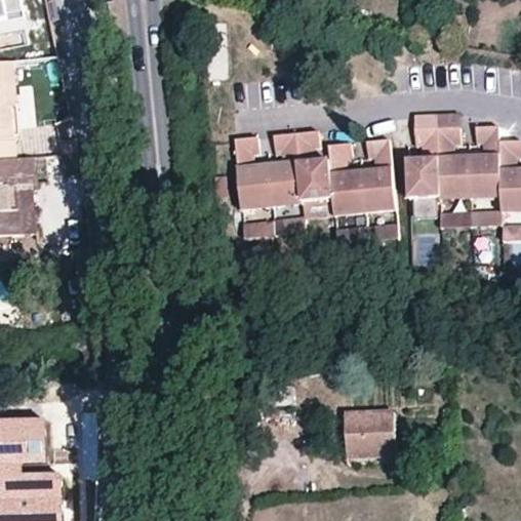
[(0,15),(25,12),(21,0),(0,0),(0,15)]
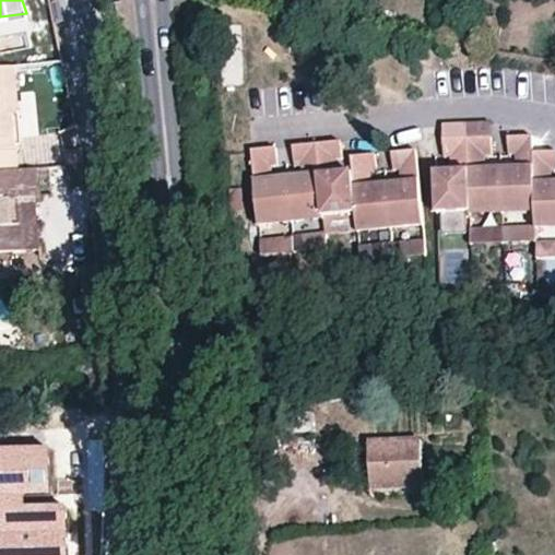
[(220,81),(237,81),(238,22),(220,22),(220,81)]
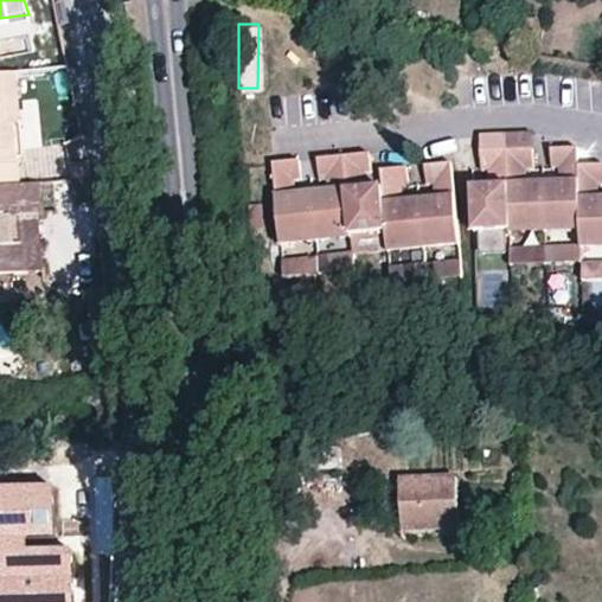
[(5,120),(17,117),(12,69),(0,70),(5,120)]
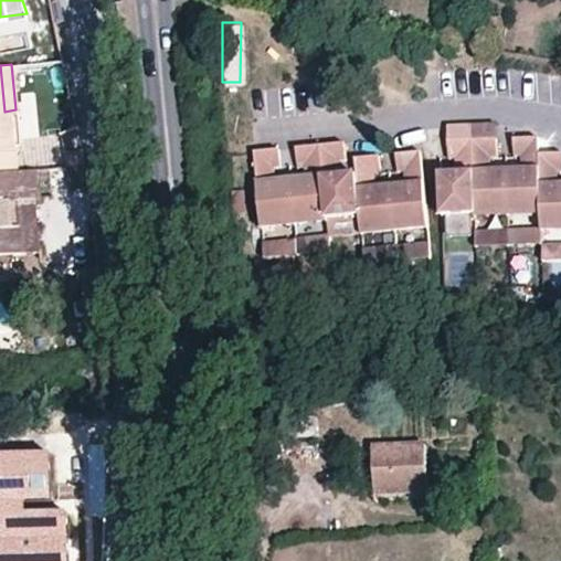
[(16,109),(4,112),(0,65),(0,170),(25,168),(24,160),(14,160),(13,146),(19,146),(16,109)]
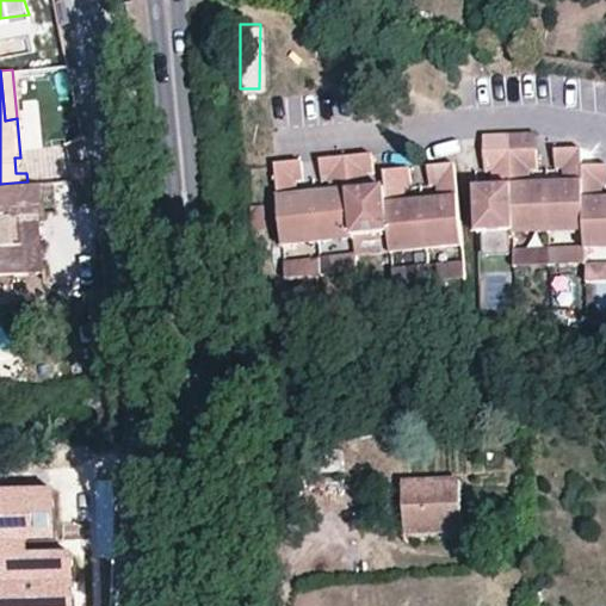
[(506,130),(507,147),(532,147),(532,129),(506,130)]
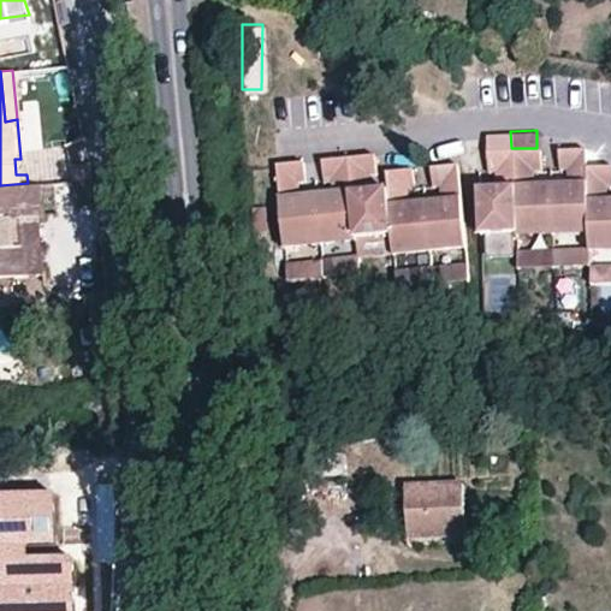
[(511,148),(510,131),(484,134),(482,150),(511,148)]
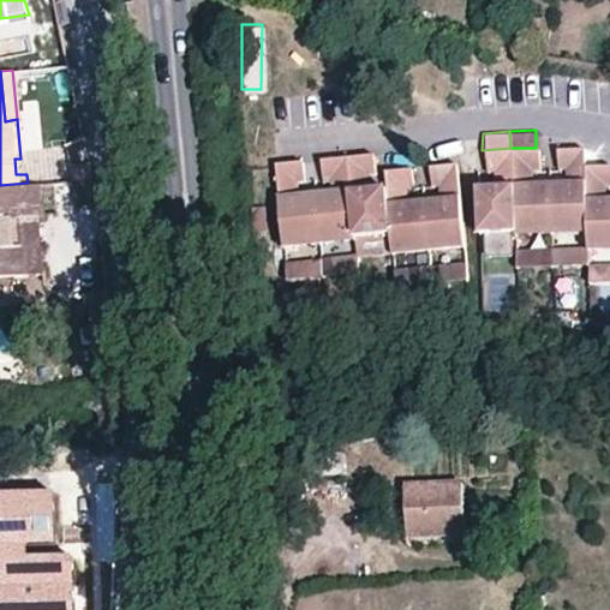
[(512,181),(510,148),(482,150),(484,168),(491,167),(491,186),(512,184),(512,181)]
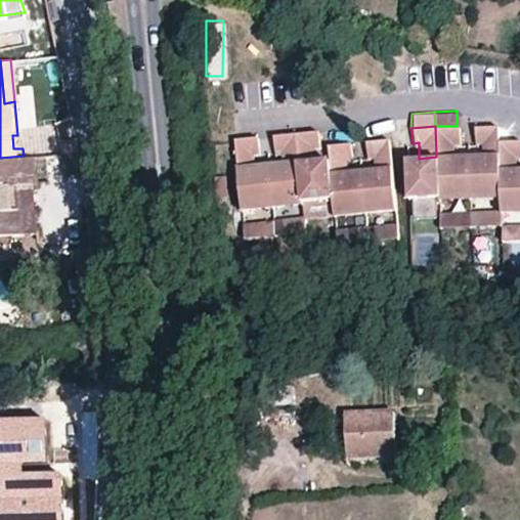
[(452,154),(452,143),(458,143),(458,141),(457,126),(435,126),(436,155),(452,154)]
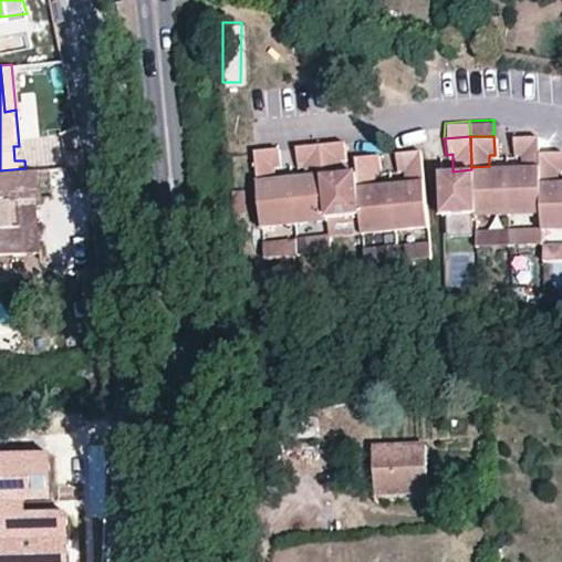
[(512,153),(513,155),(519,154),(520,165),(538,165),(538,152),(536,136),(511,136),(512,153)]
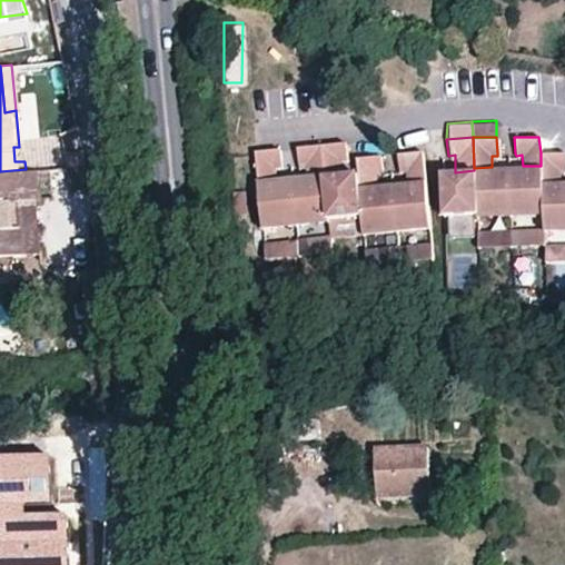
[(344,139),(319,142),(323,174),(323,175),(340,172),(340,159),(346,158),(344,139)]
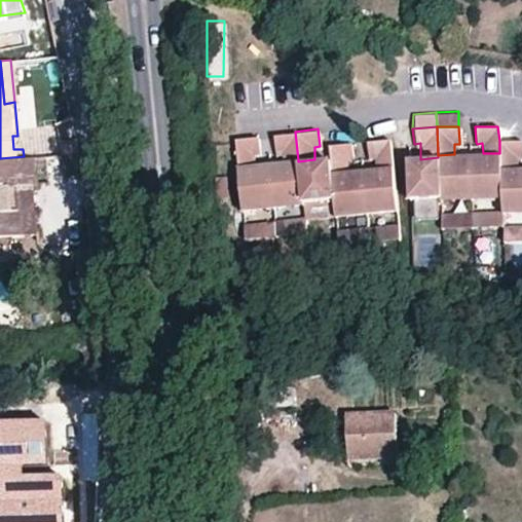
[(295,132),(273,134),(274,149),(275,150),(280,150),(281,161),(298,160),(295,132)]
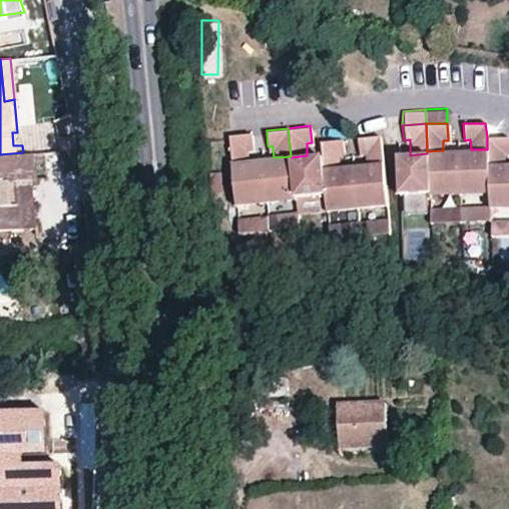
[(253,146),(251,132),(228,134),(230,159),(247,159),(246,149),(253,148),(253,146)]
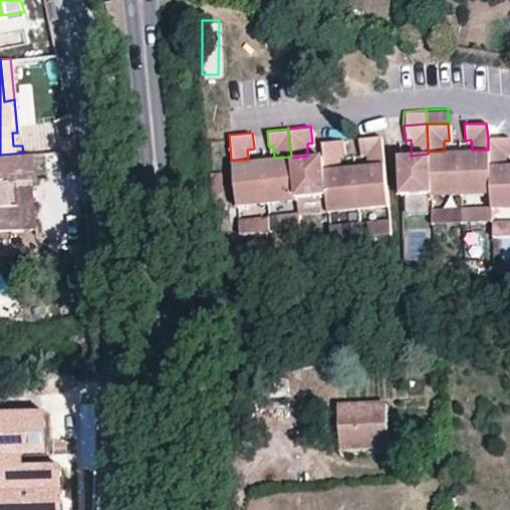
[(64,149),(73,148),(72,135),(63,137),(64,149)]
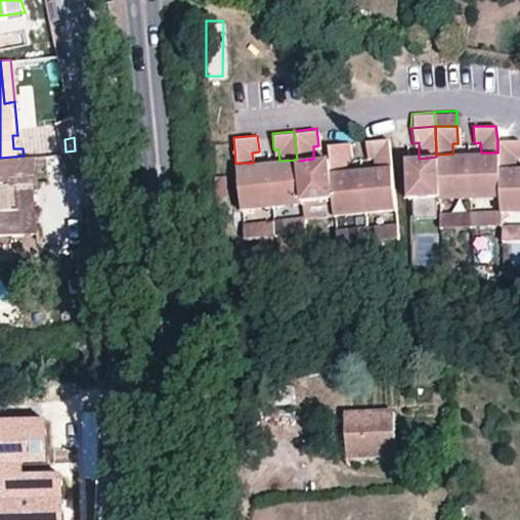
[(365,140),(365,156),(372,156),(373,167),(390,165),(387,138),(365,140)]
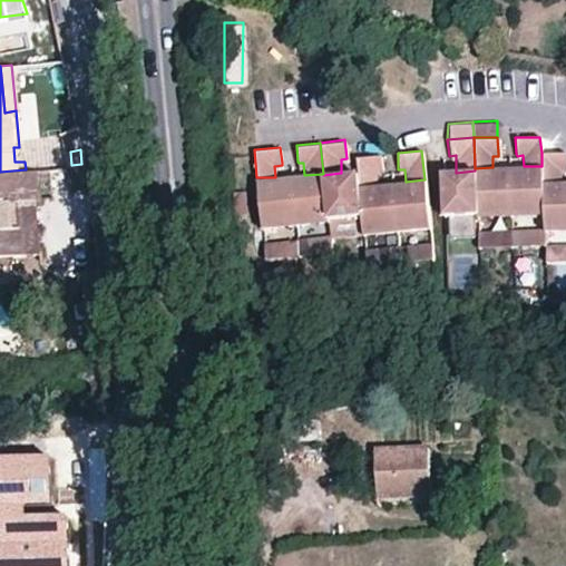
[(562,182),(560,169),(565,169),(565,166),(565,152),(542,153),(542,166),(543,183),(562,182)]
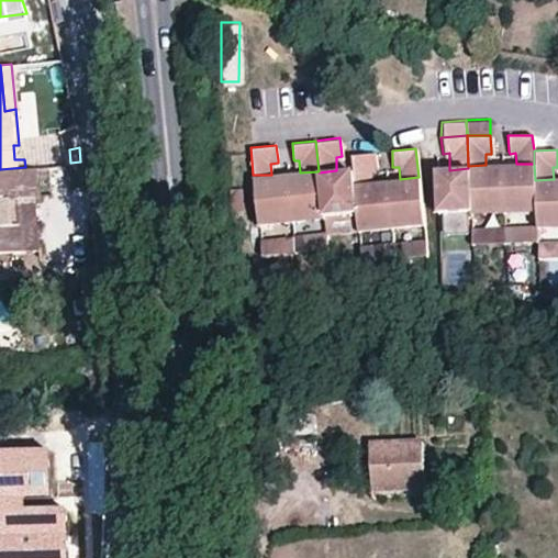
[(377,168),(376,152),(350,155),(352,169),(353,182),(370,181),(370,170),(377,168)]
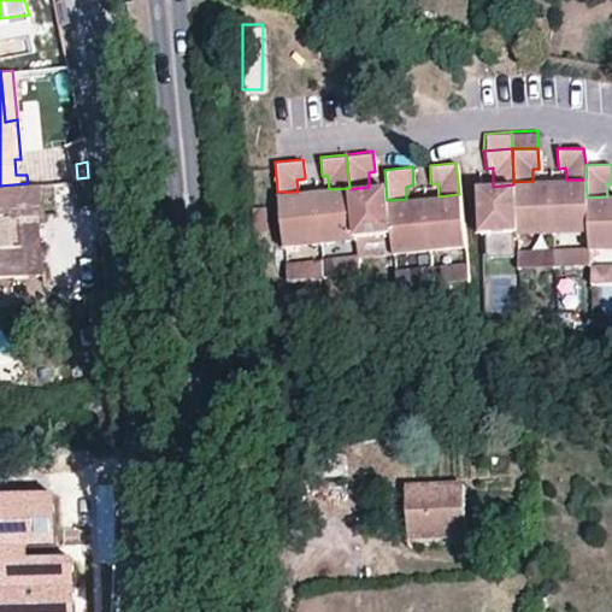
[(90,195),(88,177),(77,178),(74,178),(75,198),(90,195)]
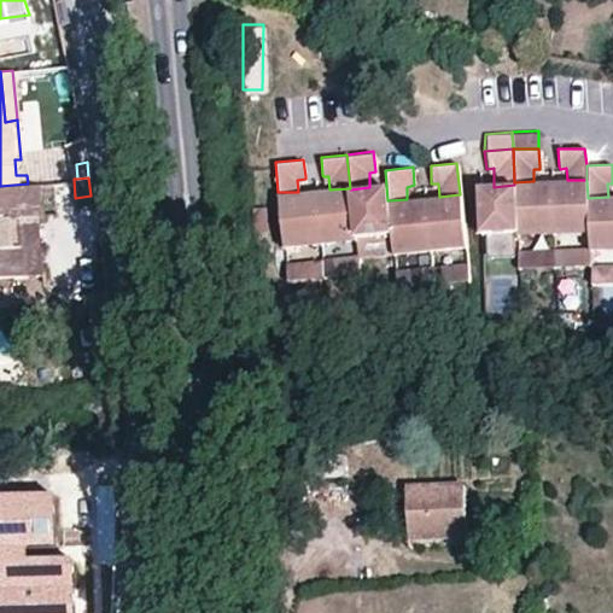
[(567,180),(550,181),(553,228),(589,228),(588,198),(587,180),(567,180)]
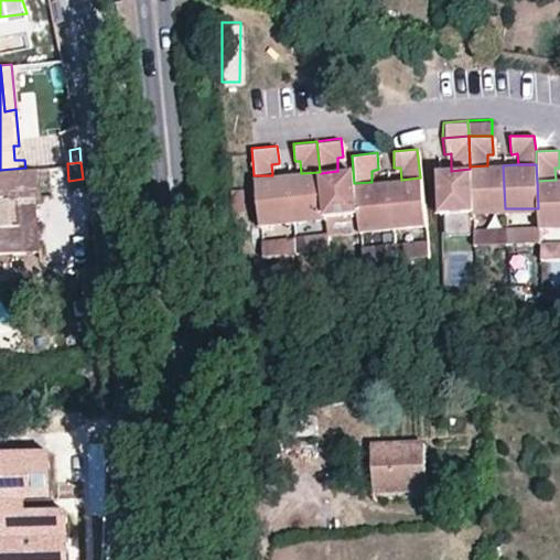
[(470,167),(470,169),(472,211),(505,208),(503,165),(487,165),(470,167)]
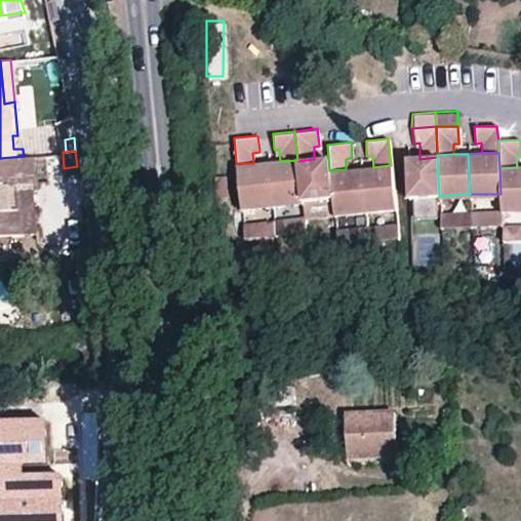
[(33,155),(24,156),(0,158),(0,235),(15,233),(24,233),(18,184),(31,184),(36,184),(33,155)]
